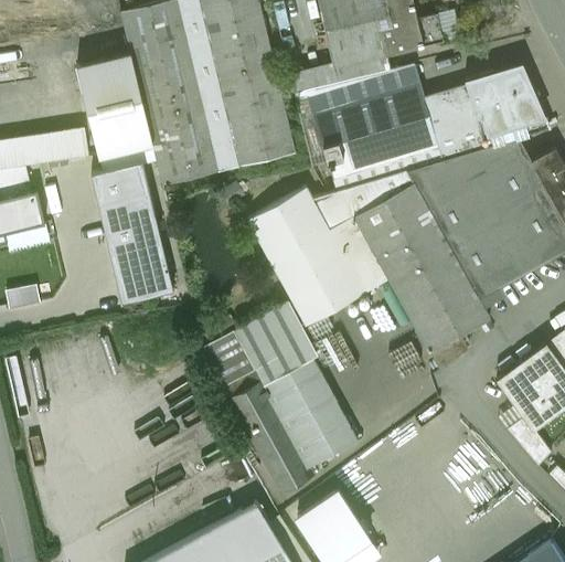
[(63,0),(0,0),(0,27),(66,18),(63,0)]
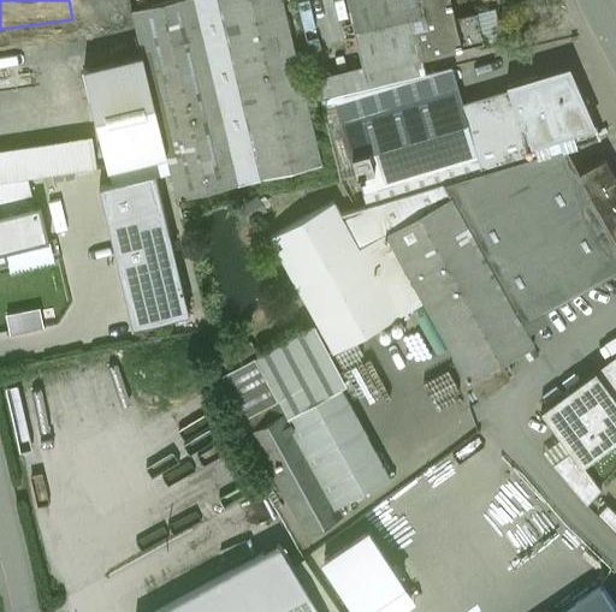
[(280,0),(195,0),(194,0),(193,0),(189,0),(131,15),(142,59),(165,156),(166,161),(167,161),(177,202),(264,182),(321,168),(282,5),(283,5),(280,0)]
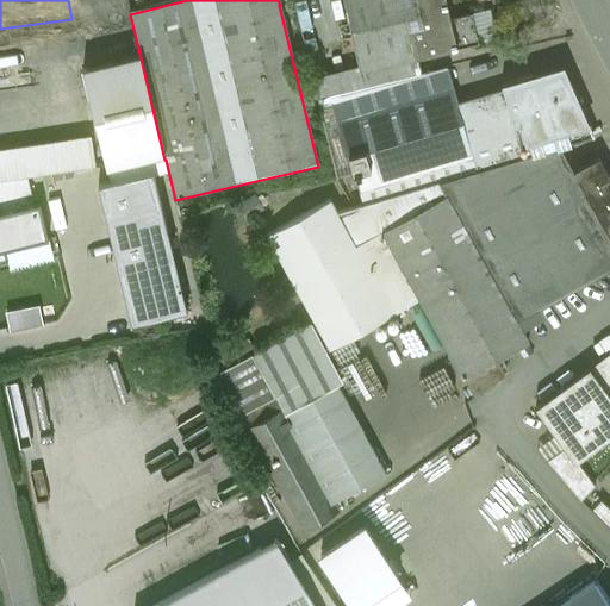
[(444,0),(343,0),(359,68),(361,74),(385,68),(418,61),(479,47),(472,17),(450,22),(444,0)]
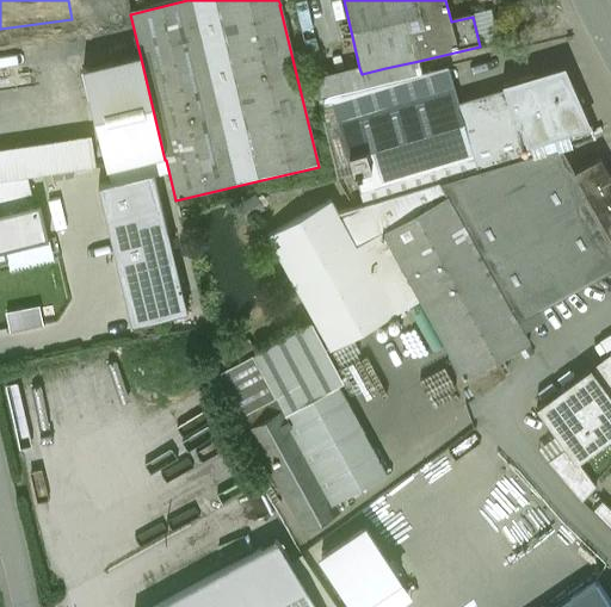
[(492,12),(473,17),(480,47),(499,42),(492,12)]
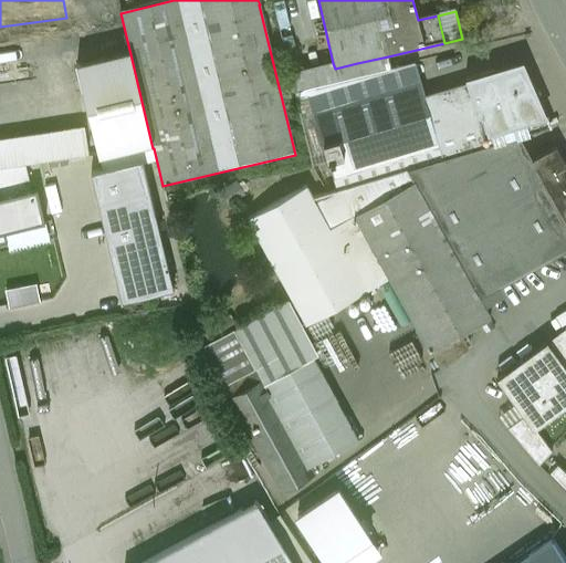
[(130,54),(77,66),(98,156),(152,144),(130,54)]
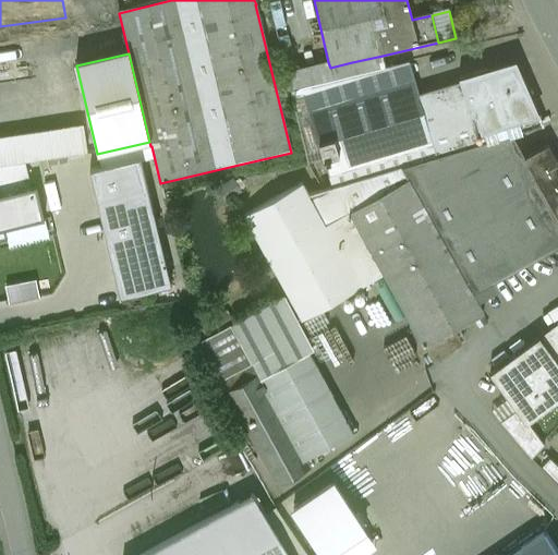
[(383,56),(352,62),(355,77),(386,71),(383,56)]
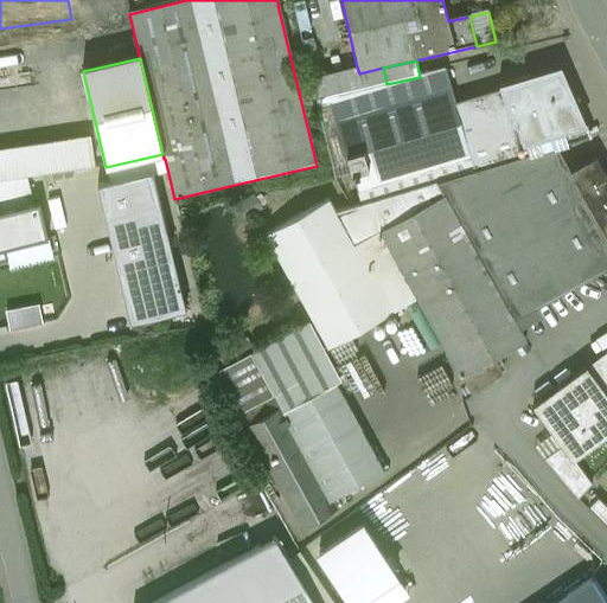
[(331,98),(363,90),(359,74),(357,68),(310,79),(315,102),(331,98)]
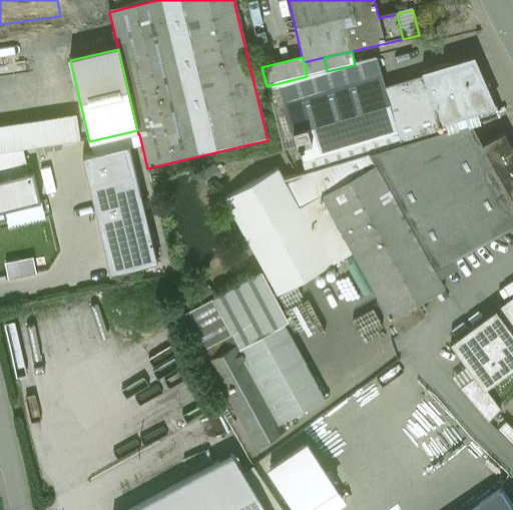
[(324,57),(304,62),(307,76),(327,71),(324,57)]
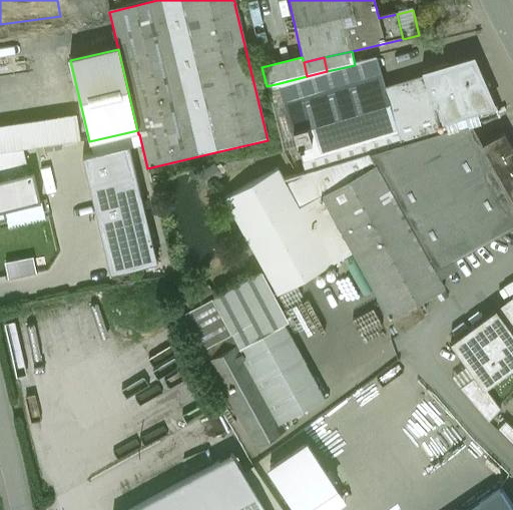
[(472,63),(449,70),(448,66),(422,74),(423,78),(440,135),(471,126),(496,118),(495,117),(472,63)]
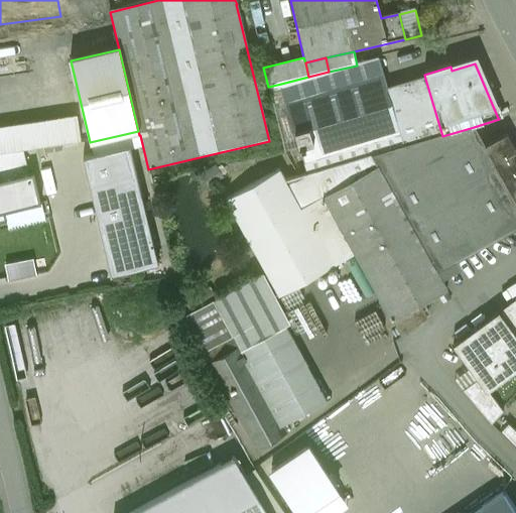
[(361,85),(357,66),(329,72),(308,77),(281,84),(287,107),(361,85)]
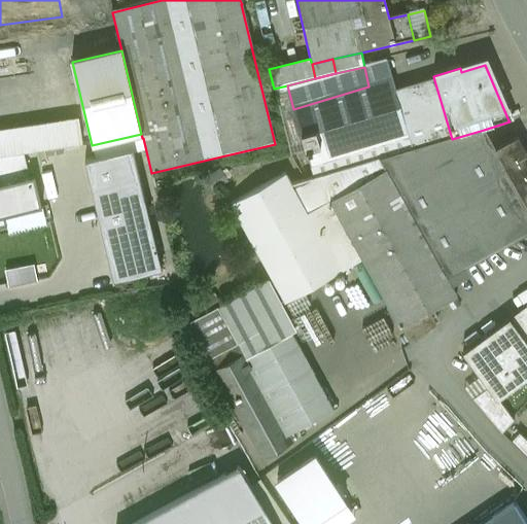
[(369,86),(293,109),(306,152),(311,168),(409,139),(395,92),(391,79),(369,86)]
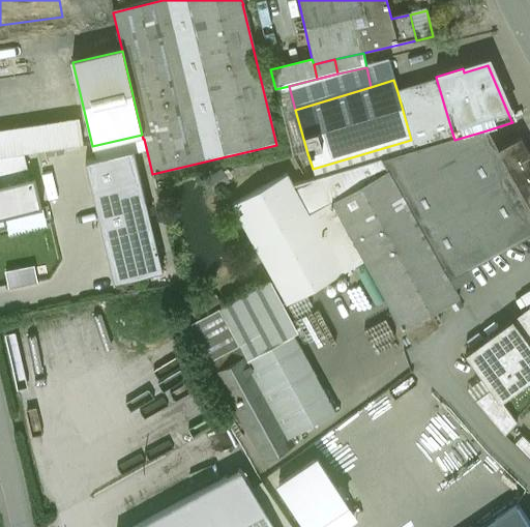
[(437,81),(398,92),(411,140),(415,151),(454,140),(437,81)]
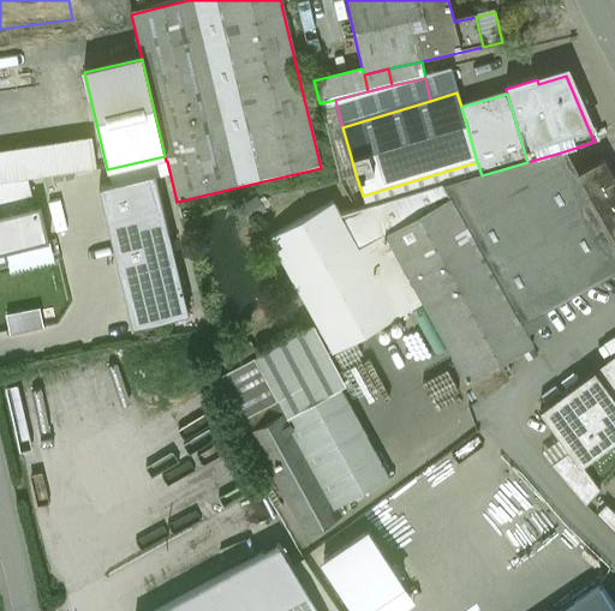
[(335,100),(320,103),(339,183),(357,178),(342,127),(335,100)]
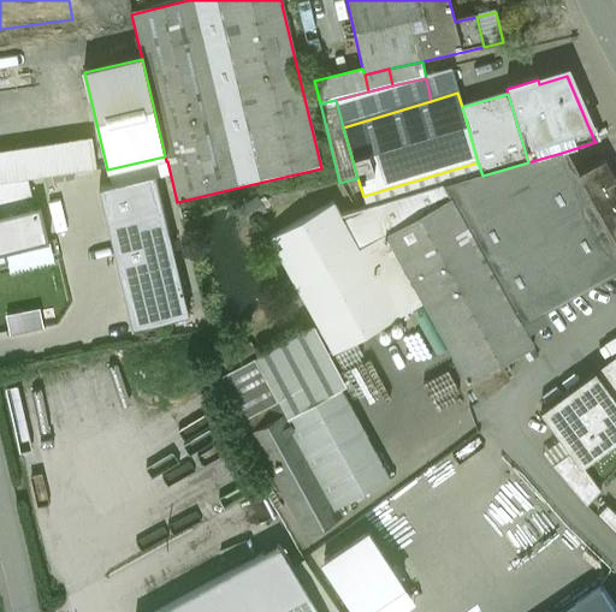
[(87,140),(0,153),(0,185),(29,182),(90,172),(87,140)]
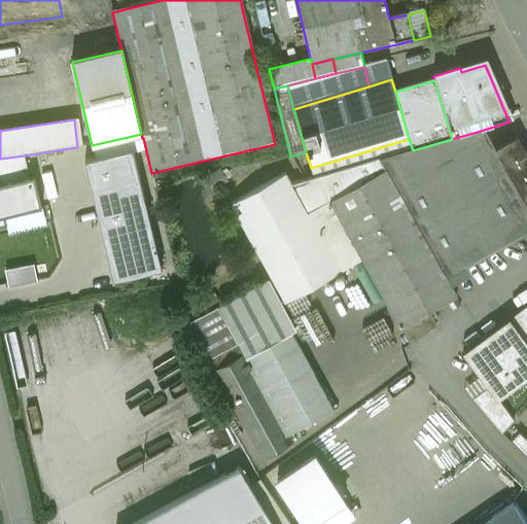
[(413,150),(379,161),(385,172),(330,202),(362,262),(410,347),(437,327),(429,314),(457,299),(447,280),(526,236),(526,155),(518,139),(496,151),(484,130),(452,139),(413,150)]
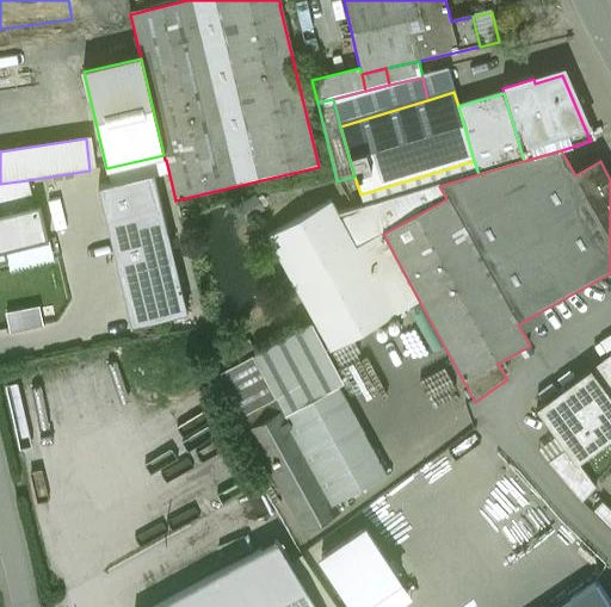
[(187,314),(154,175),(99,189),(133,327),(187,314)]
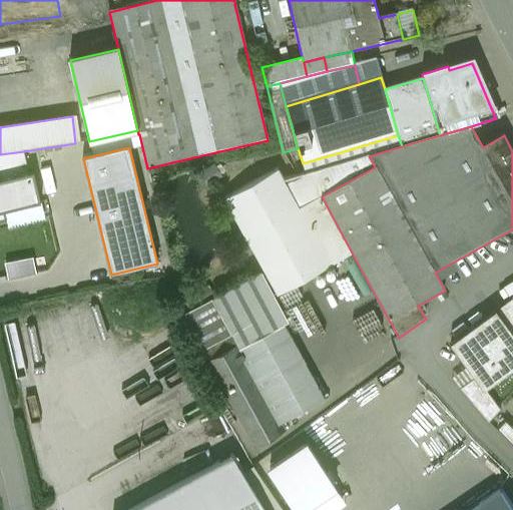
[(0,181),(29,174),(24,151),(0,154),(0,181)]
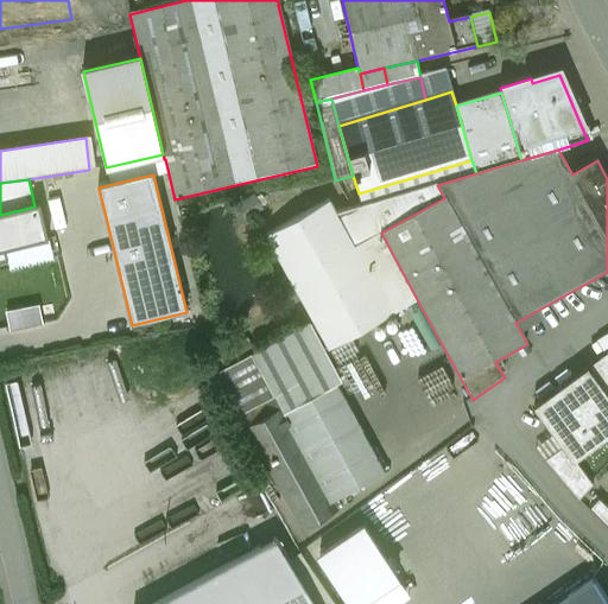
[(444,198),(437,185),(337,215),(331,203),(268,237),(330,349),(418,302),(381,233),(444,198)]
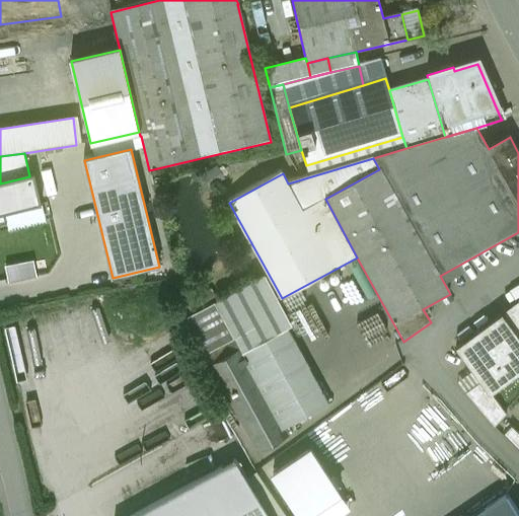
[(41,207),(33,175),(29,176),(0,183),(0,226),(7,225),(5,215),(41,207)]
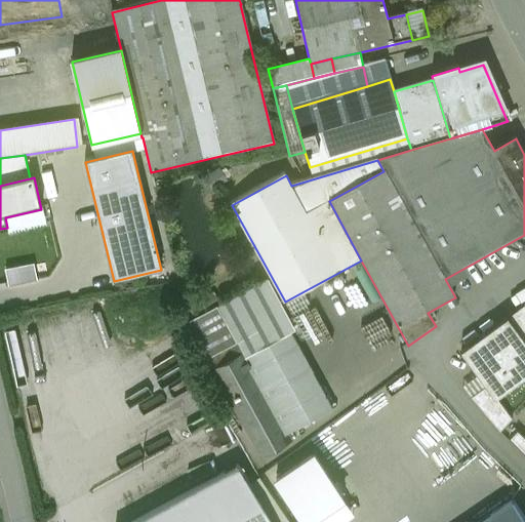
[(7,228),(9,234),(45,226),(41,209),(5,217),(7,228)]
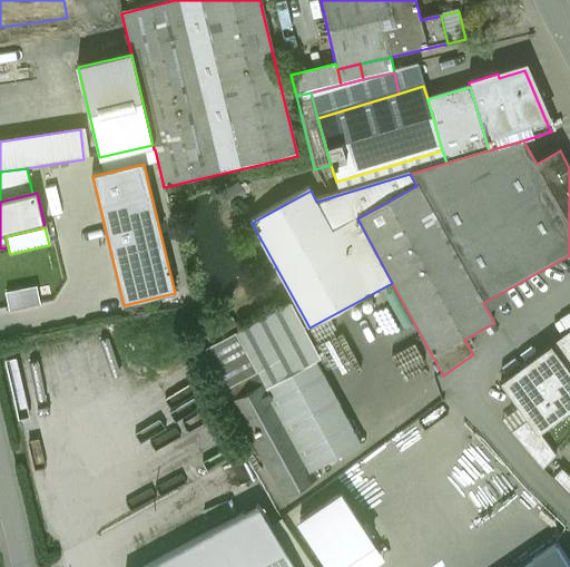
[(291,304),(235,334),(257,374),(265,389),(315,361),(320,359),(291,304)]
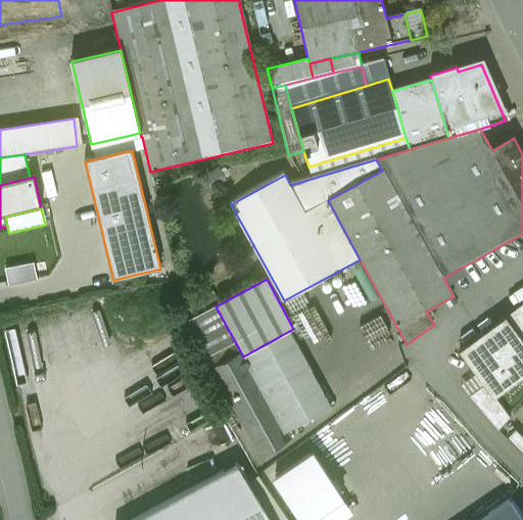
[(522,304),(506,319),(522,341),(522,304)]
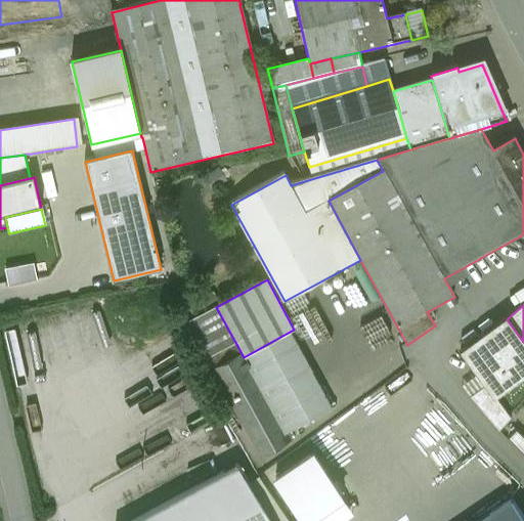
[(216,307),(187,322),(208,359),(236,344),(216,307)]
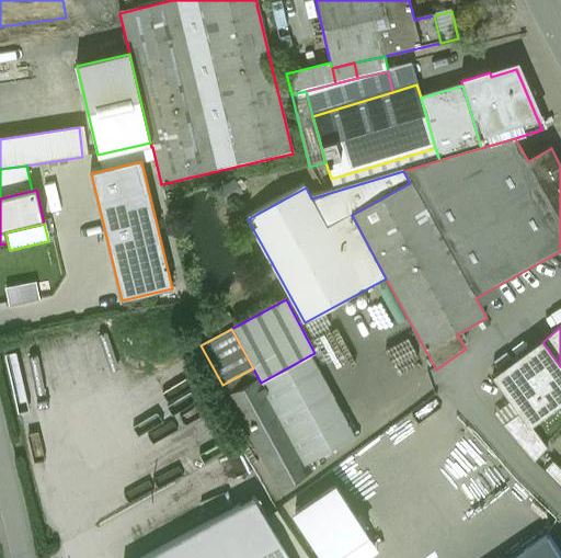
[(560,366),(542,342),(493,378),(521,416),(529,429),(530,428),(560,405),(560,366)]
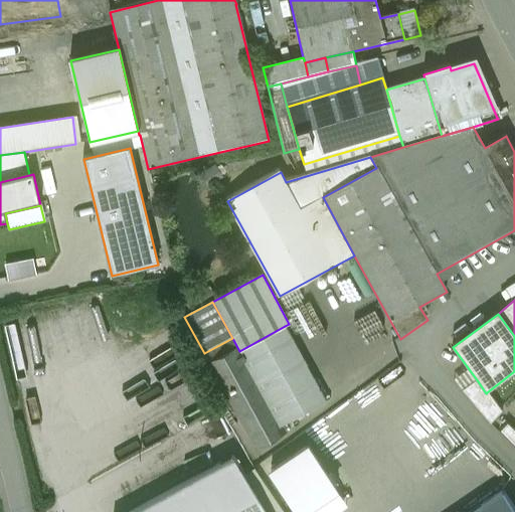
[(9,324),(10,351),(104,346),(103,320),(9,324)]
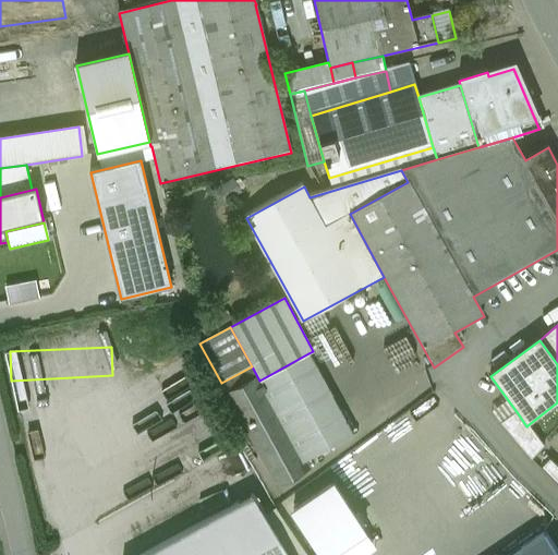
[(308,353),(259,381),(305,462),(354,436),(308,353)]
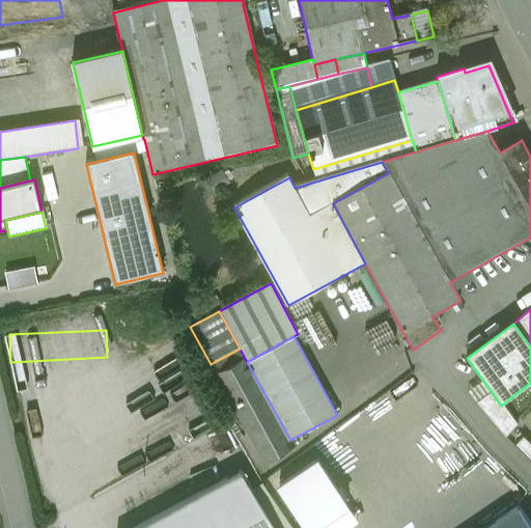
[(240,349),(211,364),(264,464),(294,447),(290,440),(247,362),(240,349)]
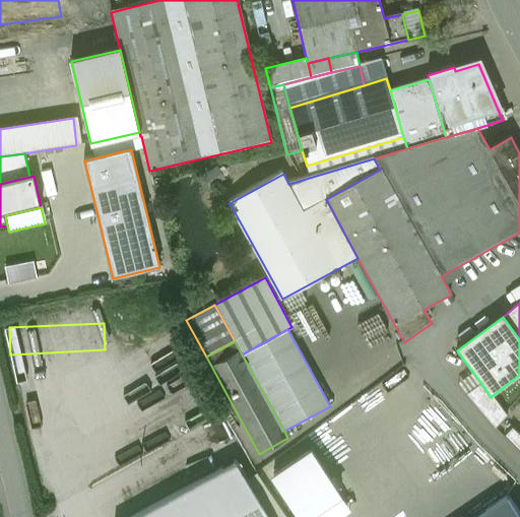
[(491,397),(482,385),(466,396),(495,431),(508,417),(492,396),(491,397)]
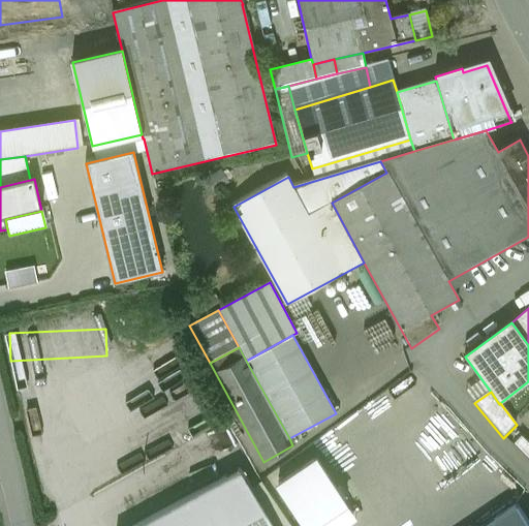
[(344,504),(316,461),(279,486),(306,525),(313,525),(344,504)]
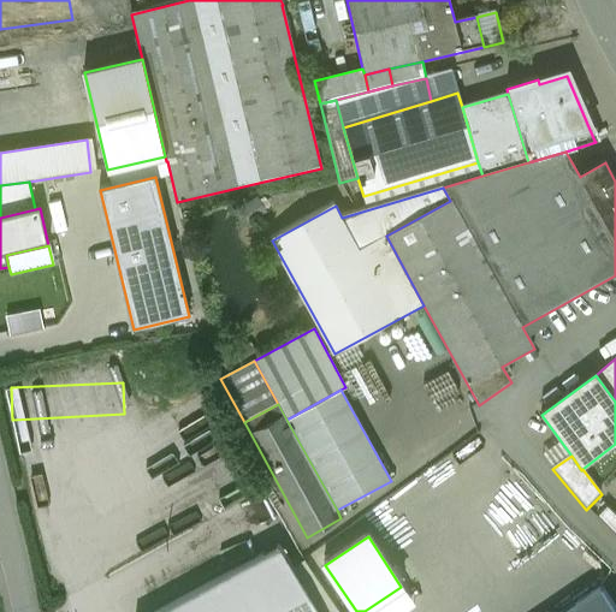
[(292,570),(279,547),(161,611),(338,611),(304,563),(292,570)]
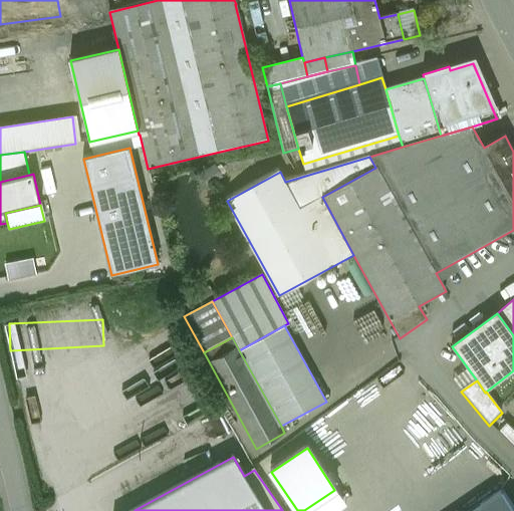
[(513,510),(502,492),(474,510),(513,510)]
